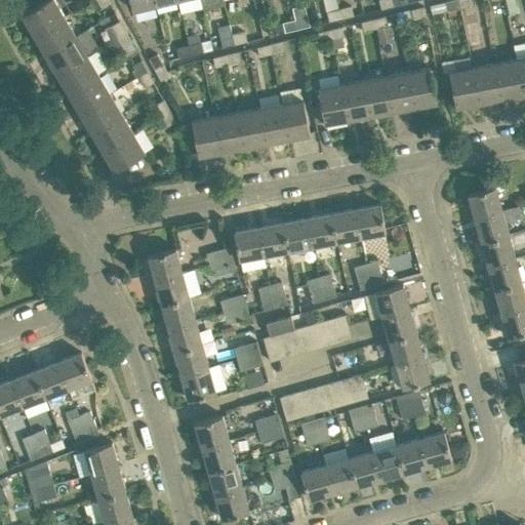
[(34,34),(65,15),(54,0),(44,0),(22,14),(34,34)]
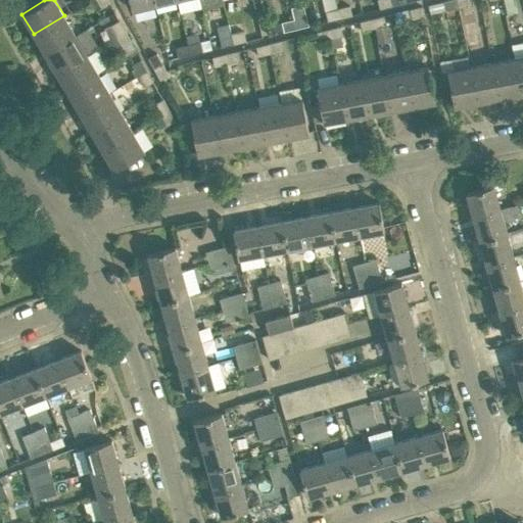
[(154,4),(153,0),(130,0),(132,9),(154,4)]
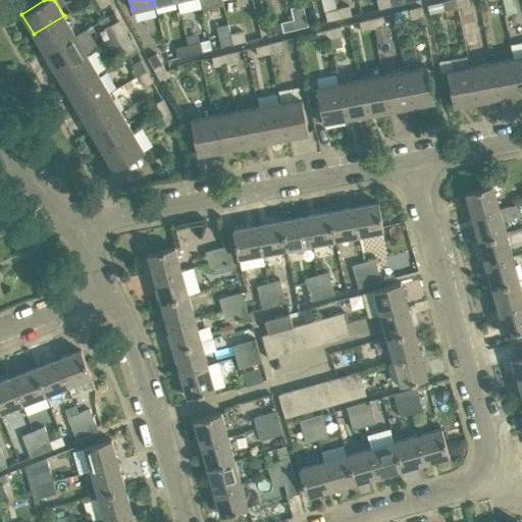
[(390,5),(388,0),(376,0),(378,8),(390,5)]
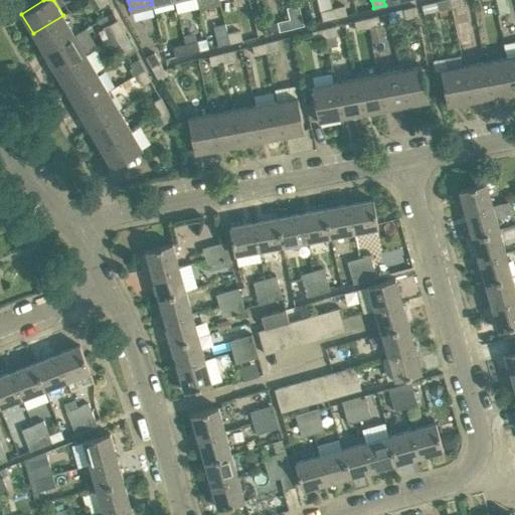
[(451,7),(449,0),(438,0),(437,0),(439,10),(451,7)]
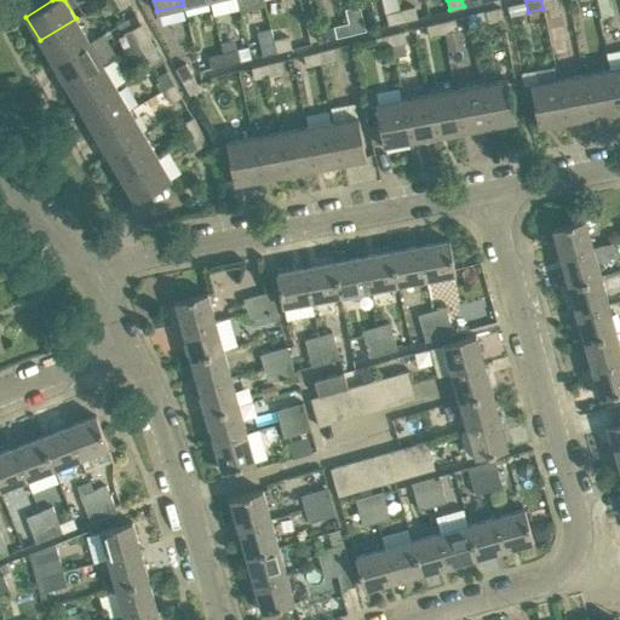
[(413,6),(399,10),(402,21),(417,18),(413,6)]
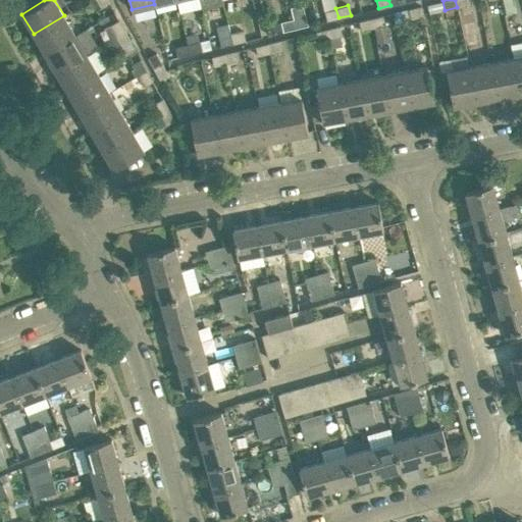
[(421,6),(408,9),(410,18),(423,16),(421,6)]
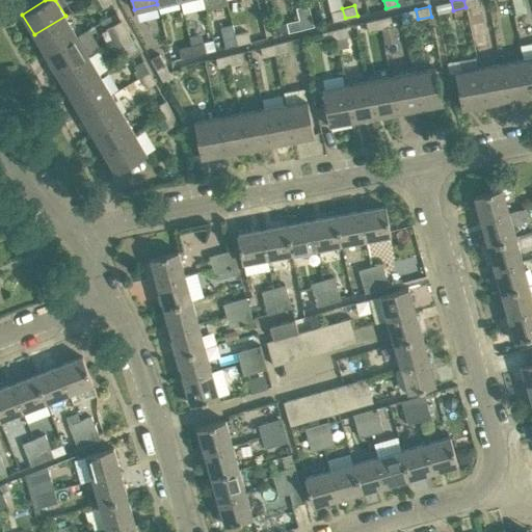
[(345,18),(342,8),(329,11),(333,21),(345,18)]
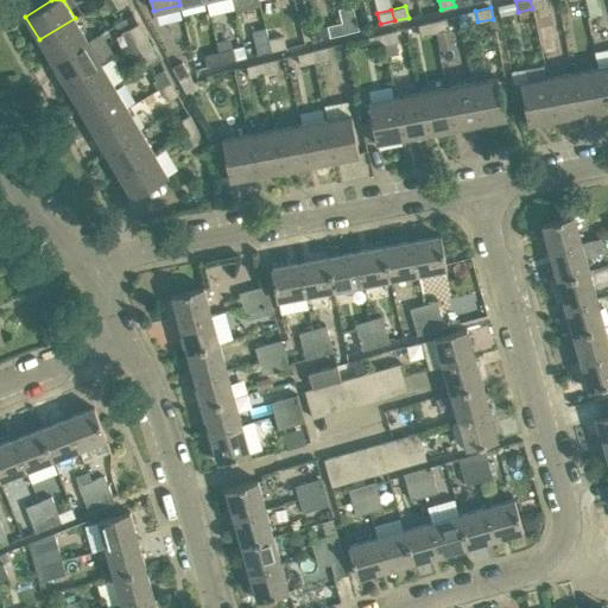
[(431,20),(435,32),(449,29),(445,17),(431,20)]
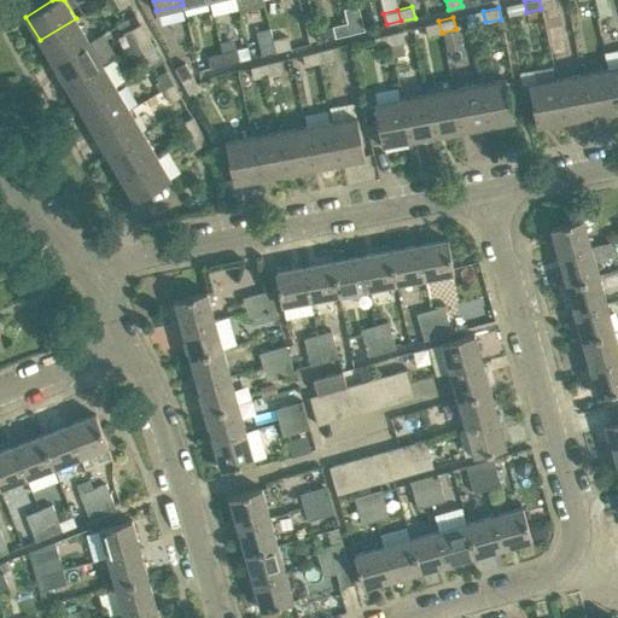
[(89,41),(76,18),(40,40),(53,63),(89,41)]
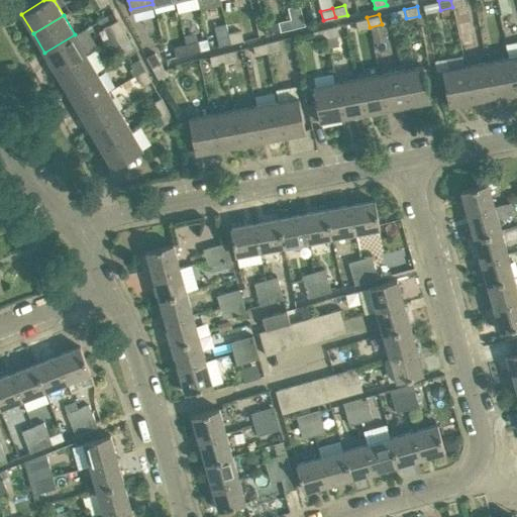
[(302,15),(290,18),(293,27),(305,24),(302,15)]
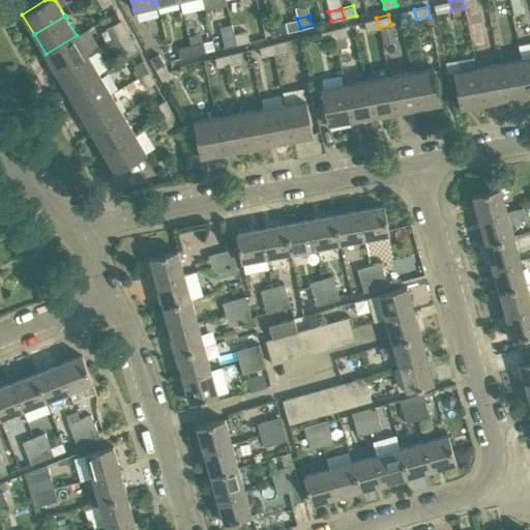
[(379,28),(376,18),(363,21),(366,31),(379,28)]
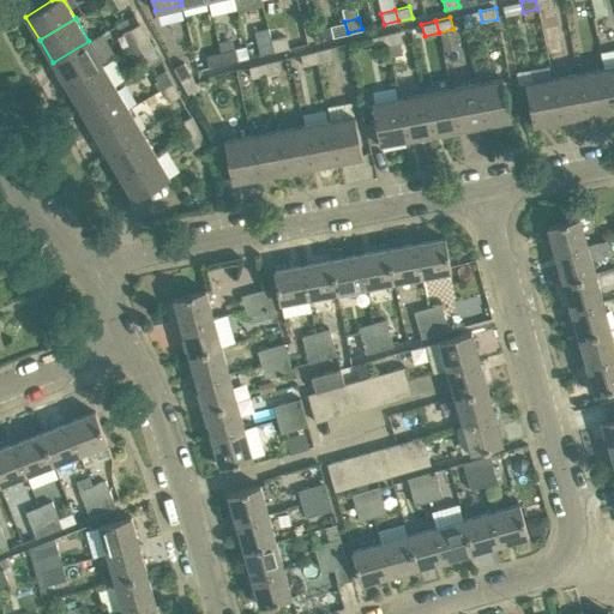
[(348,32),(344,22),(330,25),(333,36),(348,32)]
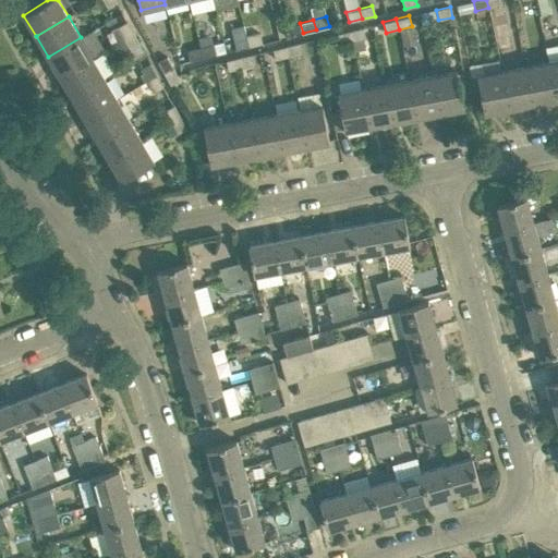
[(124,38),(134,33),(128,21),(118,26),(124,38)]
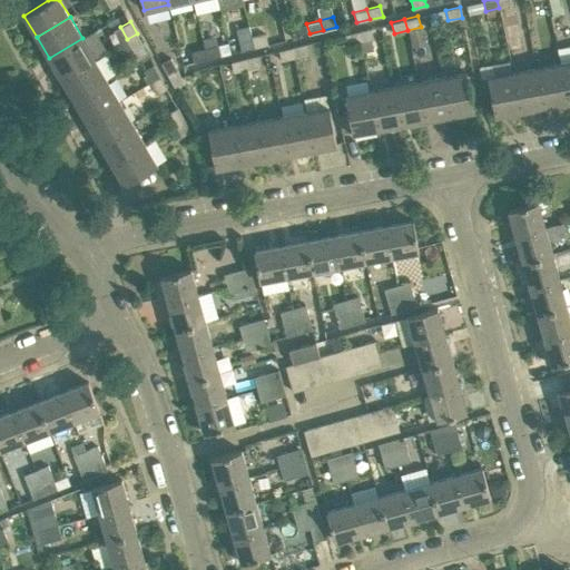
[(355,31),(357,42),(363,68),(374,66),(370,40),(373,38),(371,28),(355,31)]
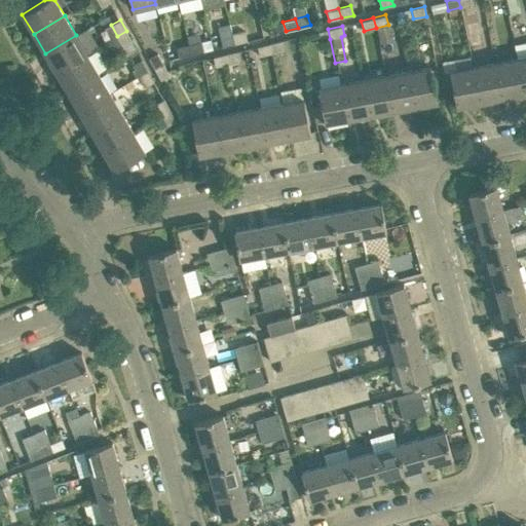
[(330,39),(328,29),(316,31),(320,42),(330,39)]
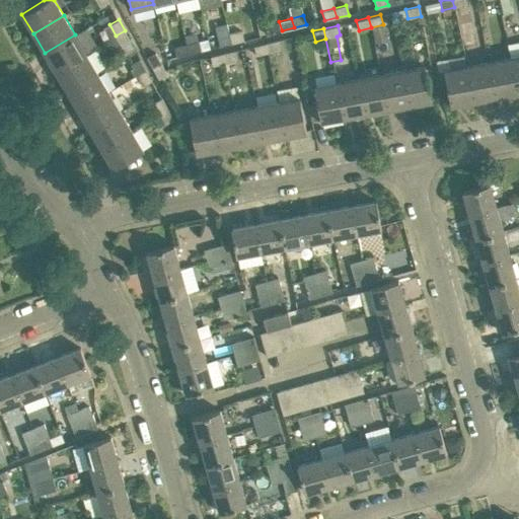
[(125,30),(116,35),(122,46),(130,42),(125,30)]
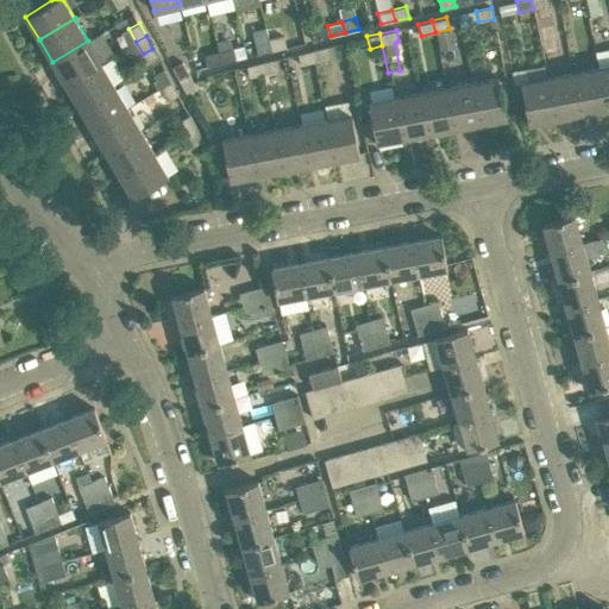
[(284,36),(269,39),(272,50),(287,46),(284,36)]
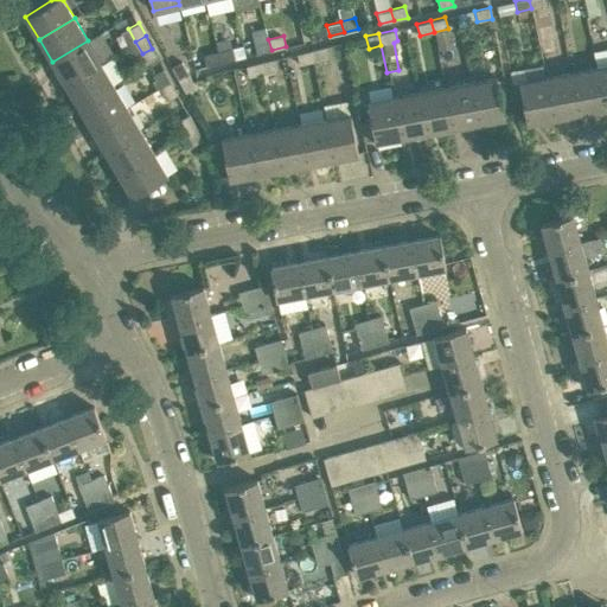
[(272,50),(268,39),(254,43),(256,53),(272,50)]
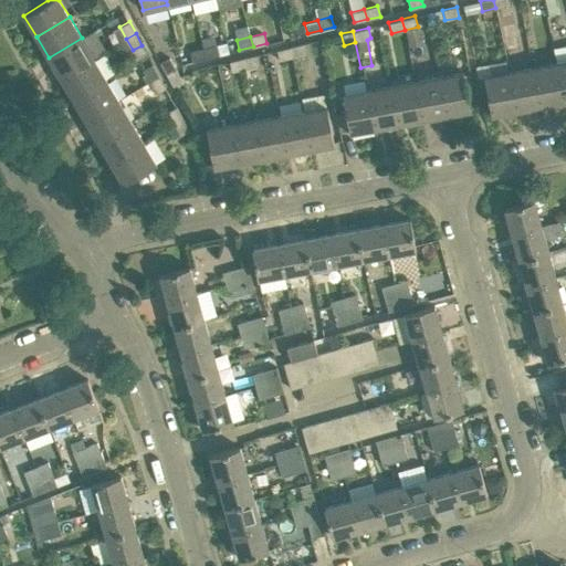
[(82,38),(49,58),(61,79),(94,59),(82,38)]
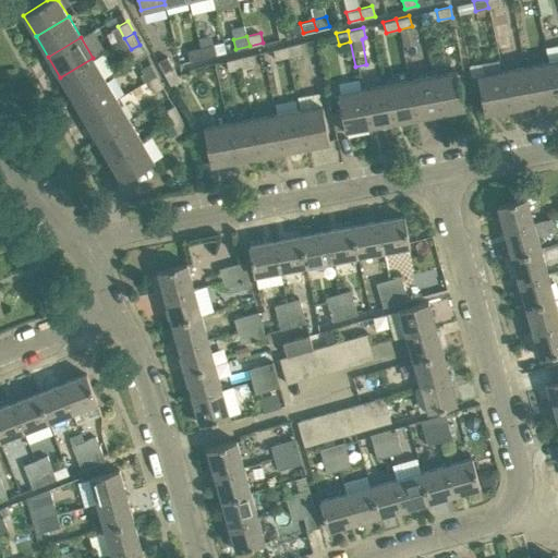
[(299,43),(286,46),(288,56),(301,53),(299,43)]
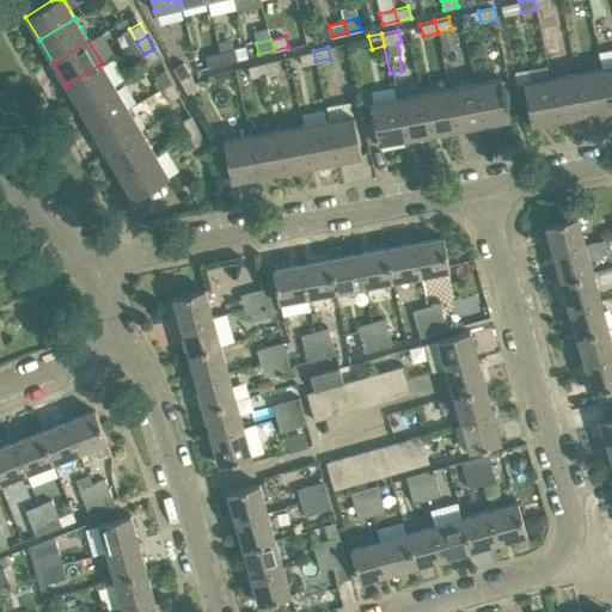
[(220,51),(222,62),(237,60),(234,48),(220,51)]
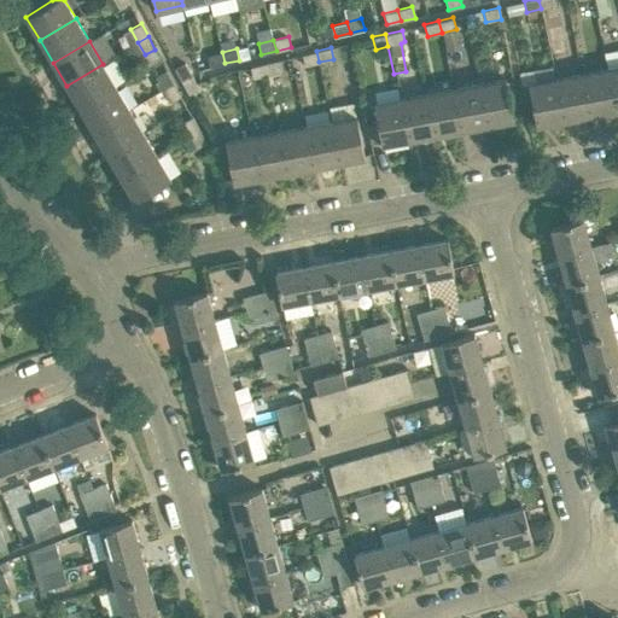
[(319,62),(316,51),(302,54),(304,65),(319,62)]
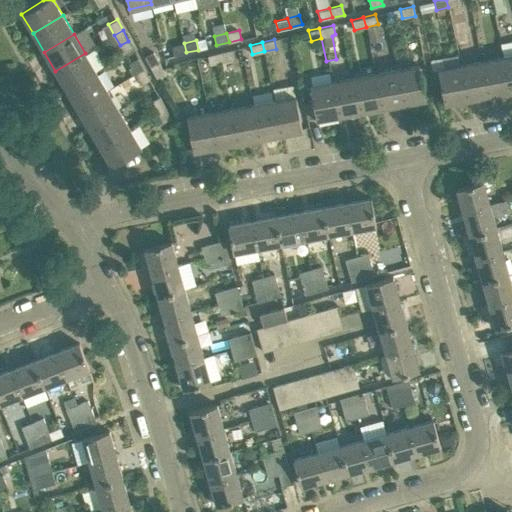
[(186,52),(184,43),(172,46),(174,55),(186,52)]
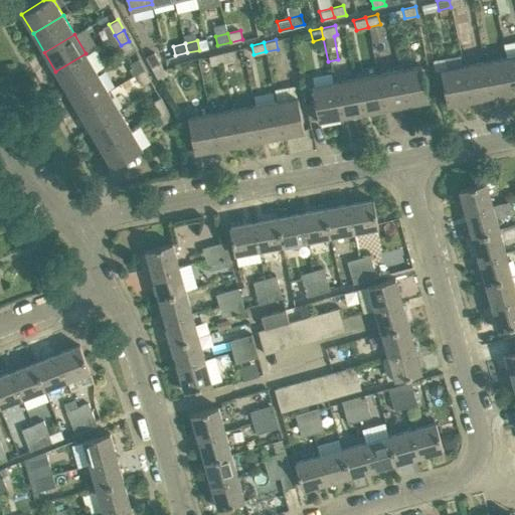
[(232,50),(220,52),(222,62),(235,59),(232,50)]
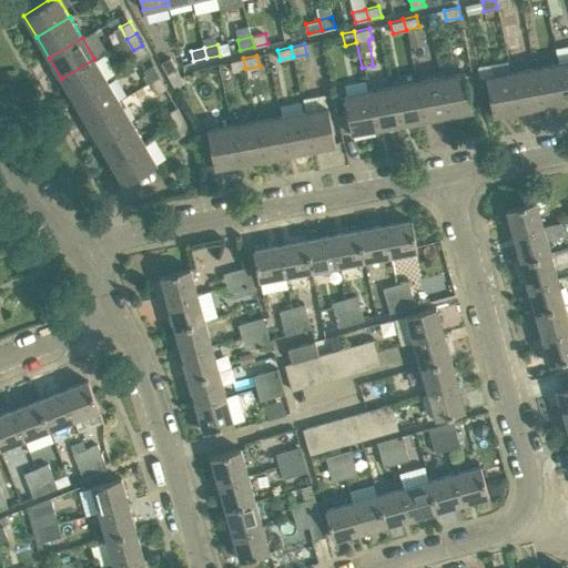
[(168,77),(176,70),(170,57),(160,62),(168,77)]
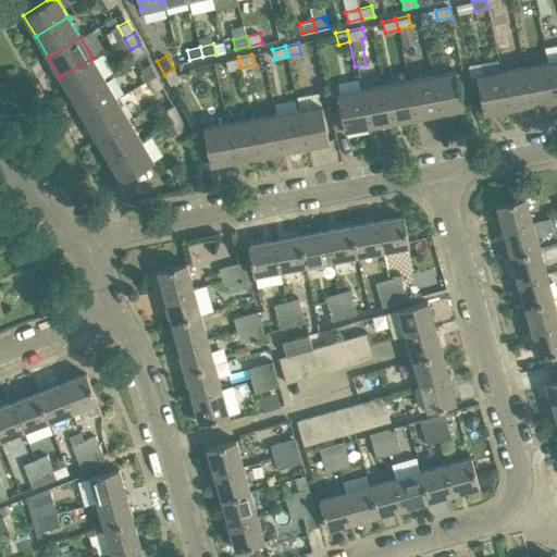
[(240,67),(238,57),(225,60),(227,71),(240,67)]
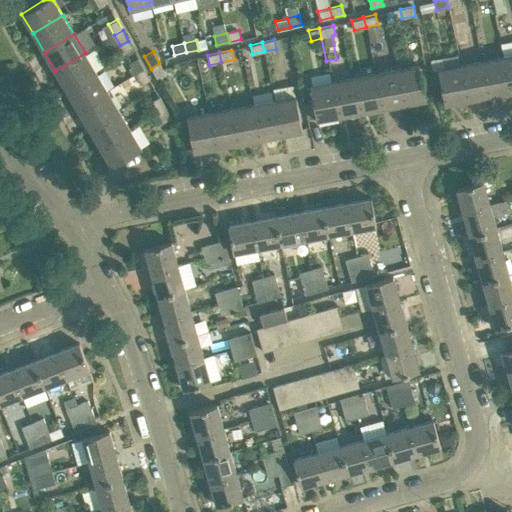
[(96,72),(85,53),(55,71),(66,89),(96,72)]
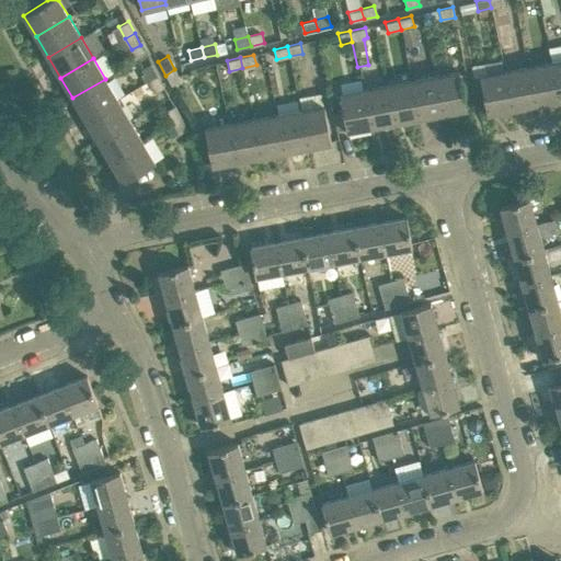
[(560,100),(560,61),(551,64),(559,101),(560,100)]
